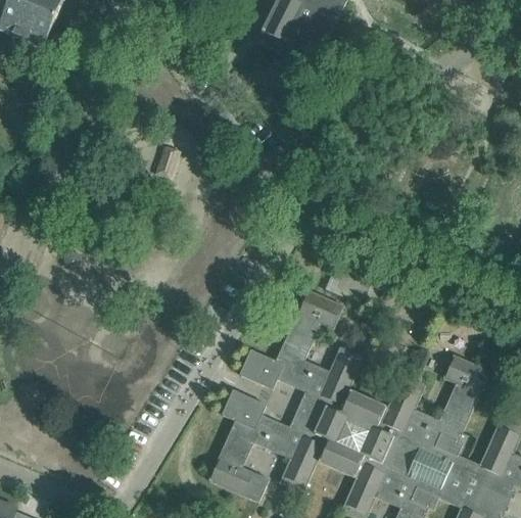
[(0,17),(3,18),(0,26),(0,28),(44,47),(63,0),(0,0),(0,17)]
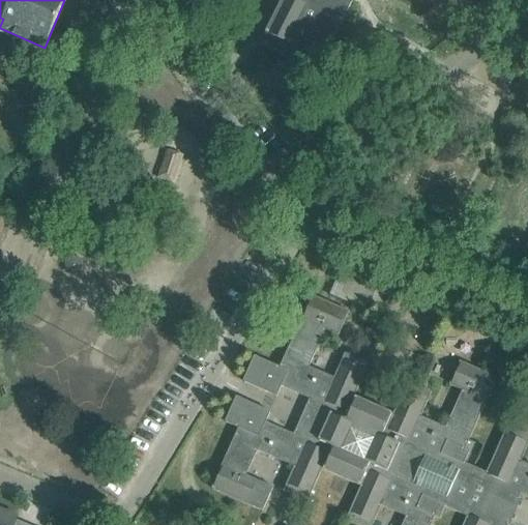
[(279,0),(260,42),(317,69),(349,0),(279,0)]
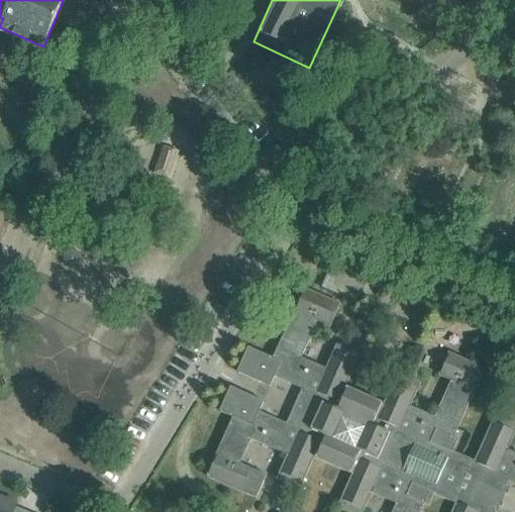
[(152,170),(168,174),(174,155),(159,149),(152,170)]
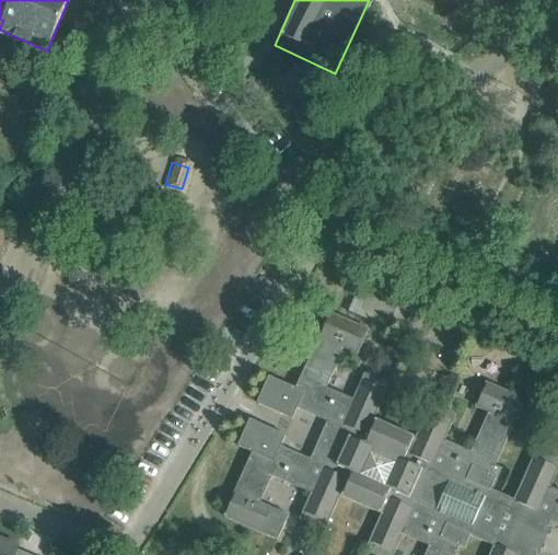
[(68,282),(79,288),(88,280),(86,269),(77,265),(68,272),(68,282)]
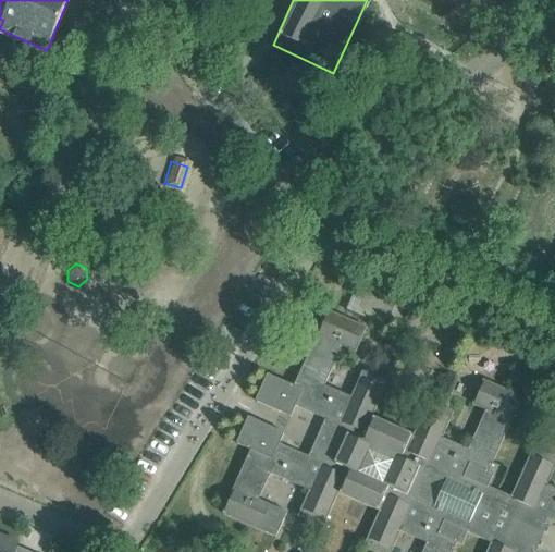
[(293,451),(275,443),(282,428),(247,413),(234,440),(250,448),(222,511),(261,528),(272,504),(260,499),(271,473),(309,490),(298,515),(323,526),(338,491),(380,510),(365,544),(380,551),(391,551),(401,530),(427,541),(421,551),(449,551),(455,540),(461,542),(467,531),(490,541),(484,551),(533,551),(550,515),(554,517),(554,486),(545,482),(554,460),(554,453),(533,444),(512,493),(488,483),(493,471),(486,469),(520,393),(482,376),(471,402),(484,408),(468,446),(441,434),(452,408),(427,397),(411,431),(371,414),(386,379),(360,368),(349,394),(323,383),(341,344),(354,350),(365,324),(327,307),(295,378),(293,377),(291,382),(267,371),(254,399),(287,414),(292,404),(297,406),(299,402),(311,407),(310,411),(325,417),(309,455),(294,449),(293,451)]
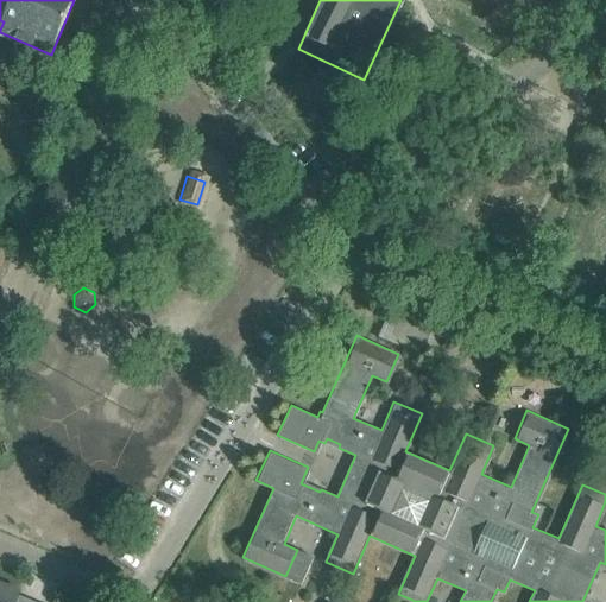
[(36,601),(16,594),(18,588),(0,581),(0,601),(36,601)]
